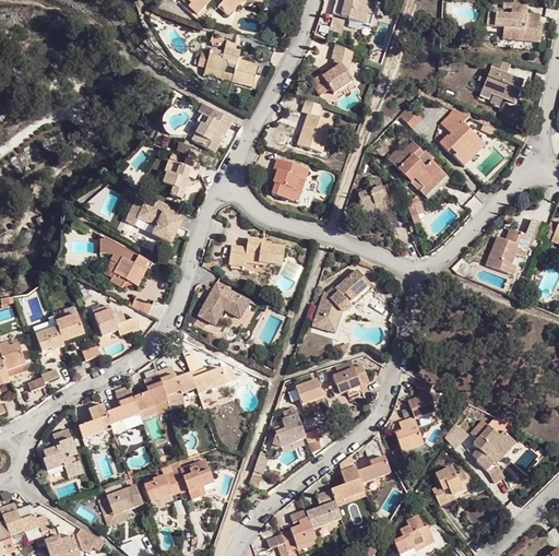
[(191,0),(192,1),(189,4),(189,6),(198,13),(199,12),(209,0),(223,0),(218,6),(228,14),(236,7),(232,1),(233,0),(191,0)]
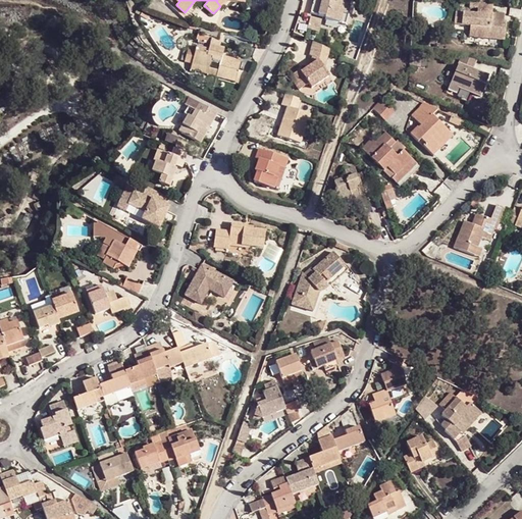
[(192,17),(204,5),(208,0),(195,0),(186,11),(192,17)]
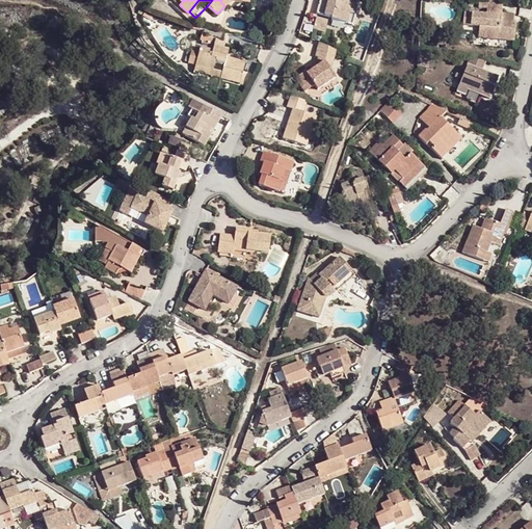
[(350,10),(353,11),(355,2),(347,0),(343,0),(342,1),(339,0),(320,0),(318,10),(324,12),(324,14),(331,15),(331,18),(347,21),(350,10)]
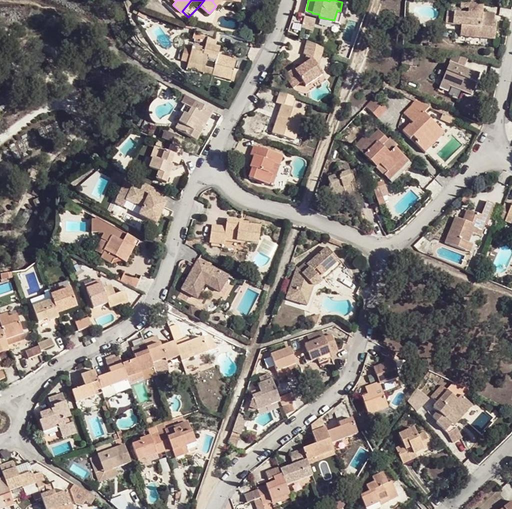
[(484,0),(462,0),(461,10),(448,9),(446,21),(463,23),(469,24),(467,35),(495,38),(497,18),(494,18),(489,18),(490,10),(483,9),(484,0)]
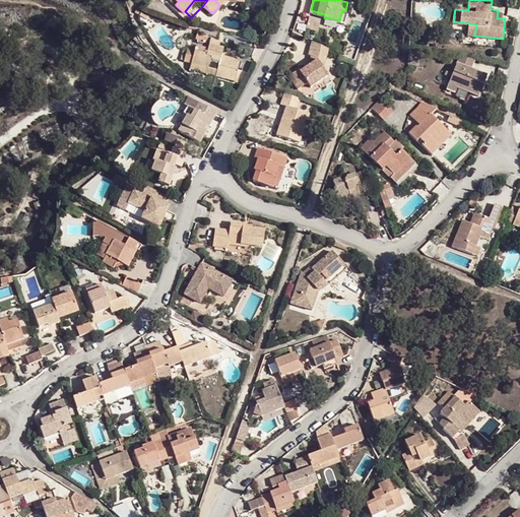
[(140,13),(140,14),(146,17),(151,9),(144,6),(140,13)]
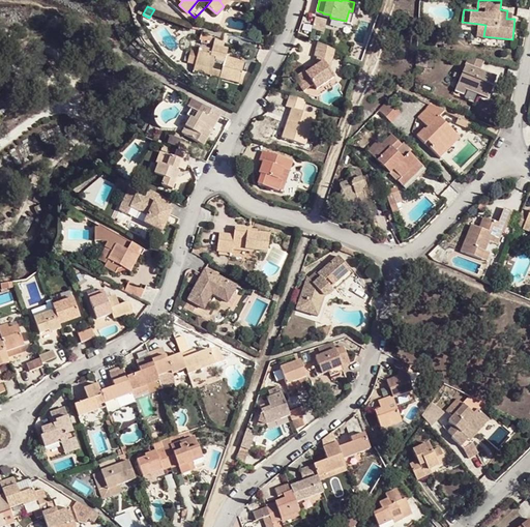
[(322,26),(324,17),(316,15),(313,24),(322,26)]
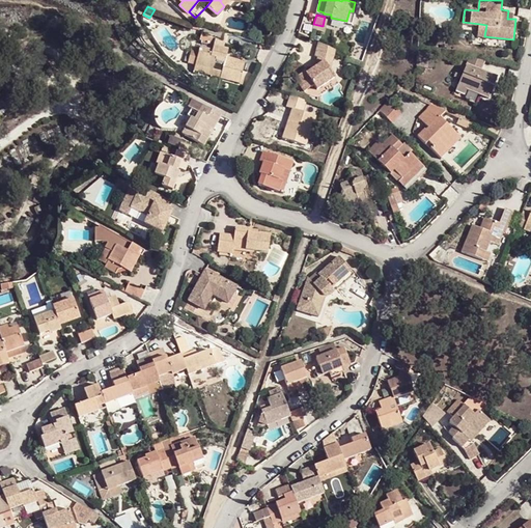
[(201,45),(196,62),(222,71),(221,76),(229,79),(230,76),(241,78),(246,59),(226,54),(222,53),(223,46),(227,32),(203,26),(202,29),(200,37),(215,42),(213,48),(201,45)]
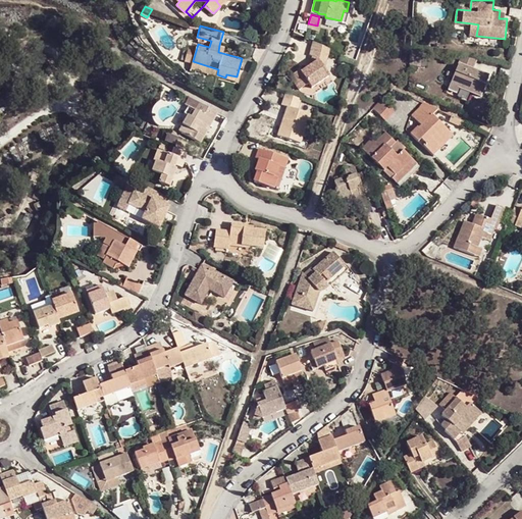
[(327,56),(329,47),(313,39),(310,53),(313,53),(311,63),(301,68),(300,67),(290,74),(299,88),(309,82),(312,86),(329,73),(325,66),(319,57),(320,53),(327,56)]
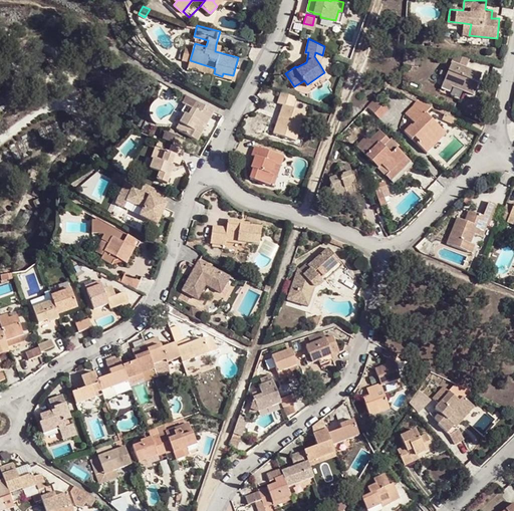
[(405,49),(404,62),(415,62),(416,49),(405,49)]
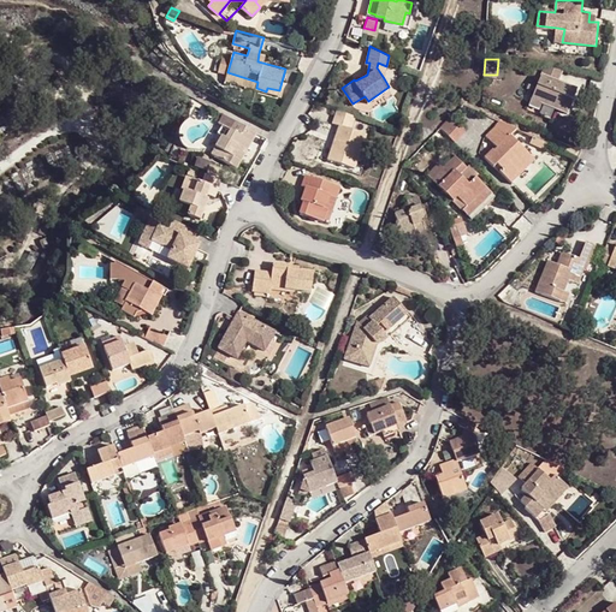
[(386,66),(378,63),(377,67),(384,78),(386,66)]
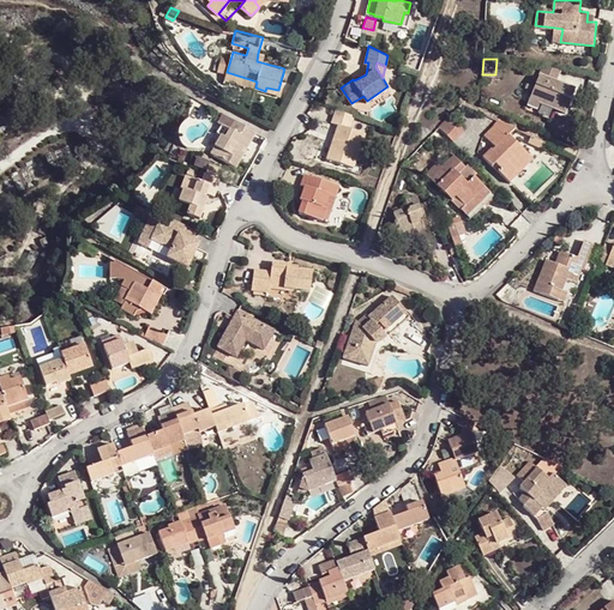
[(561,68),(543,64),(530,94),(541,98),(540,100),(555,107),(565,112),(576,86),(564,82),(563,84),(559,82),(560,79),(558,78),(561,68)]
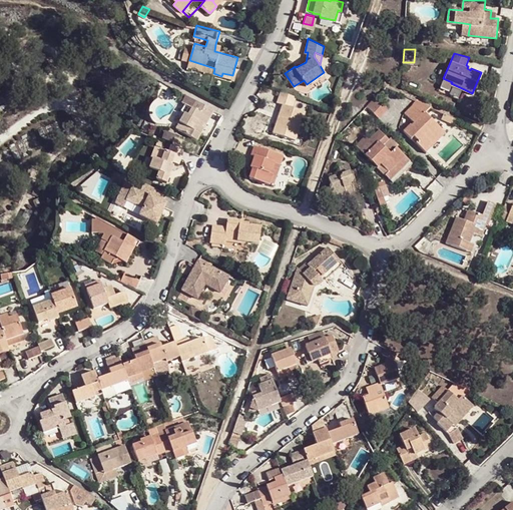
[(214,68),(189,60),(188,66),(213,73),(214,68)]
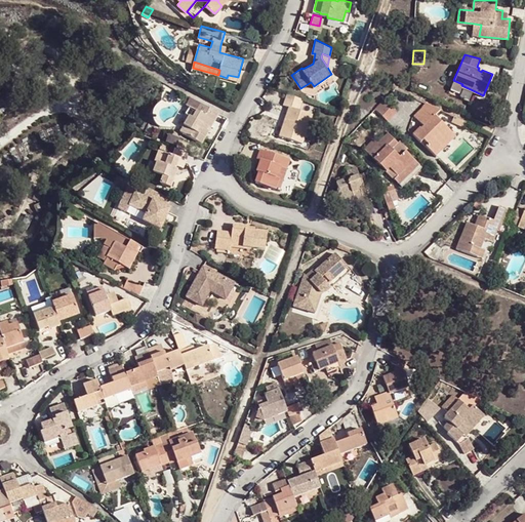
[(459,90),(461,85),(462,84),(453,80),(452,80),(449,86),(459,90)]
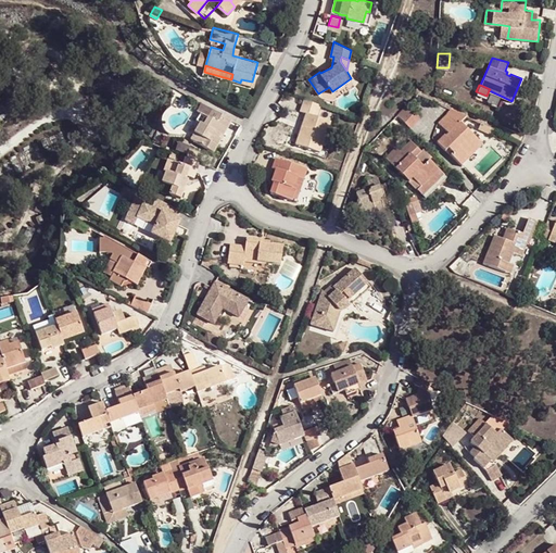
[(317,114),(320,102),(303,97),(300,109),(306,111),(297,142),(320,150),(330,118),(317,114)]
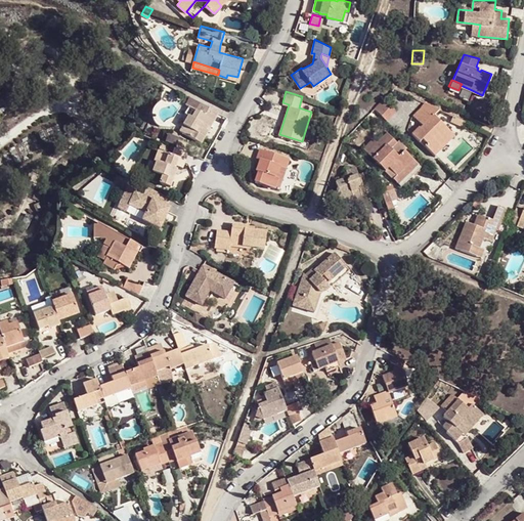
[(397,109),(385,97),(375,106),(388,119),(397,109)]
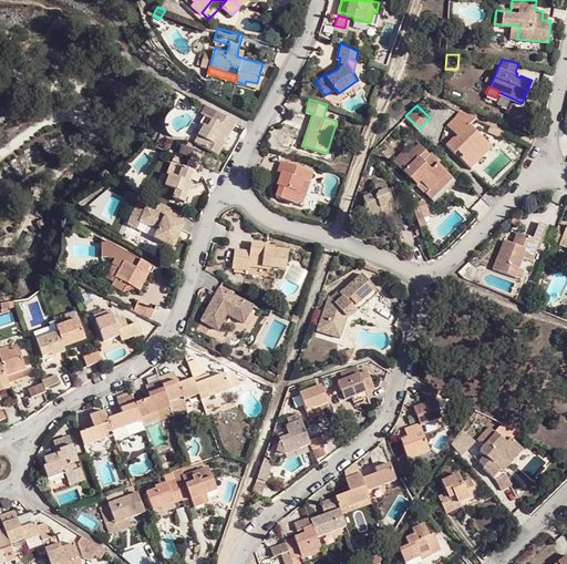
[(237,120),(217,109),(213,116),(208,124),(204,123),(195,140),(219,152),(237,120)]
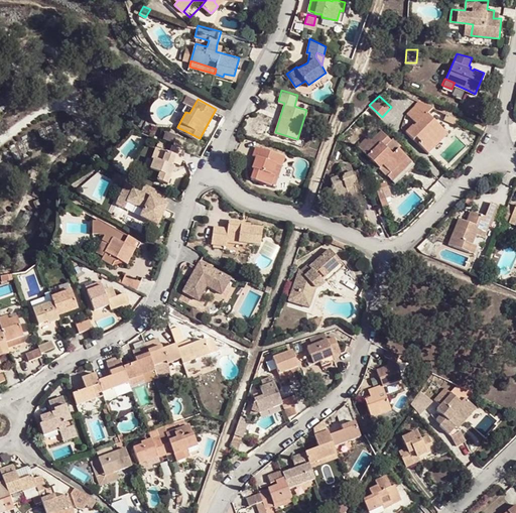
[(428,111),(433,106),(420,99),(407,112),(416,121),(414,123),(413,122),(406,129),(426,149),(446,130),(428,111)]
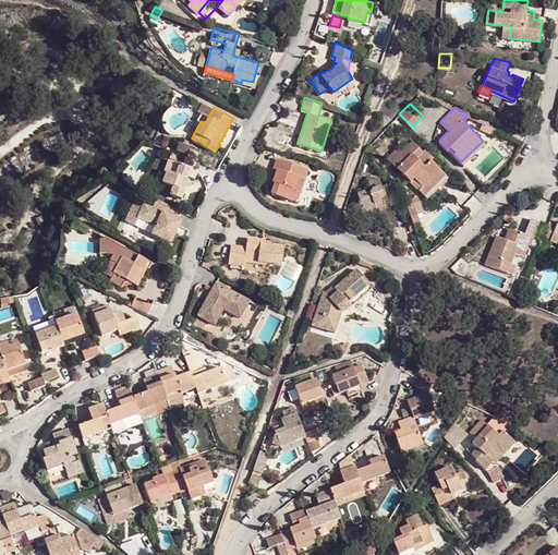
[(198,119),(201,121),(205,122),(209,115),(202,111),(198,119)]
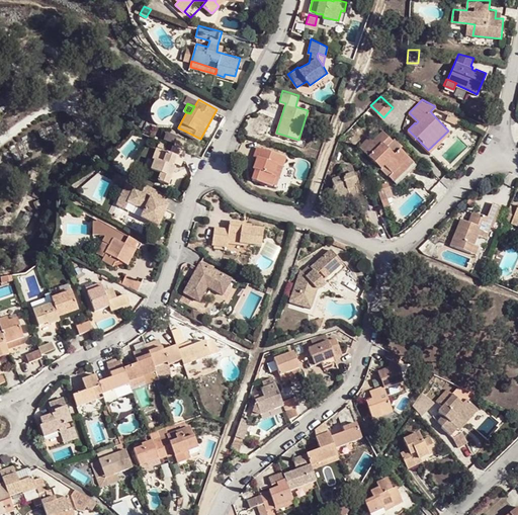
[(459,123),(461,118),(449,113),(446,118),(459,123)]
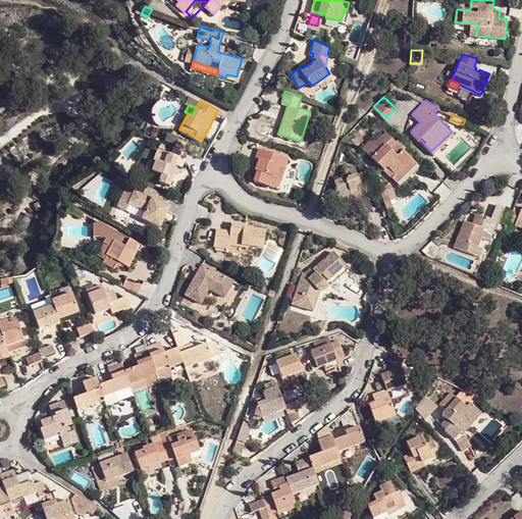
[(395,172),(392,175),(397,180),(417,161),(404,148),(398,154),(390,147),(396,141),(386,131),(376,140),(366,150),(385,168),(388,166),(395,172)]
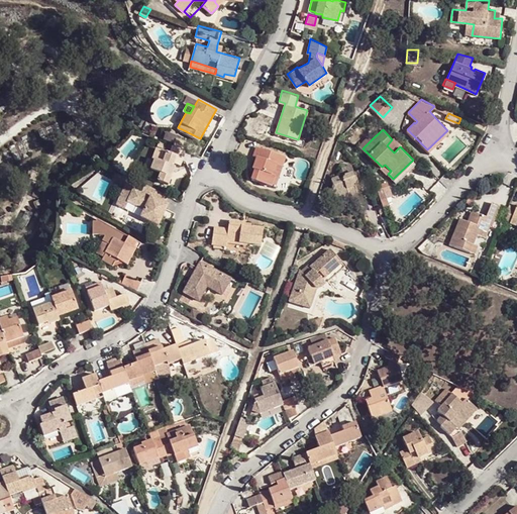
[(449,132),(447,130),(427,149),(429,151),(449,132)]
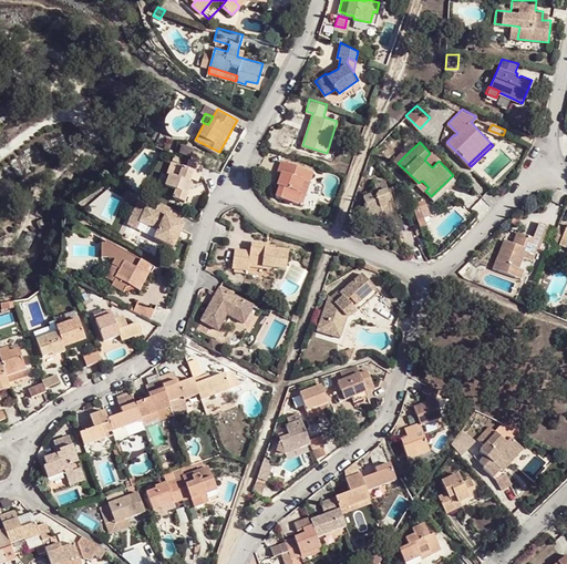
[(192,144),(188,152),(213,162),(216,153),(192,144)]
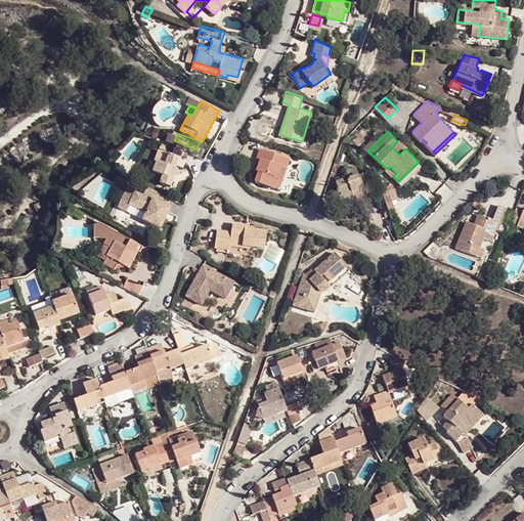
[(405,148),(397,141),(392,147),(399,155),(405,148)]
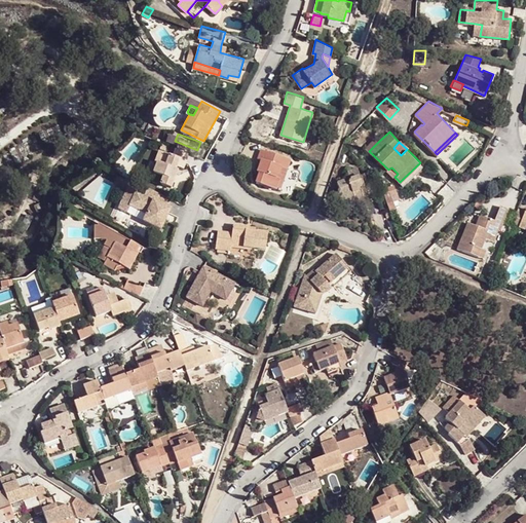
[(190,151),(176,146),(173,153),(159,149),(156,159),(157,160),(154,171),(163,174),(160,182),(173,186),(180,167),(177,166),(178,164),(184,166),(190,151)]
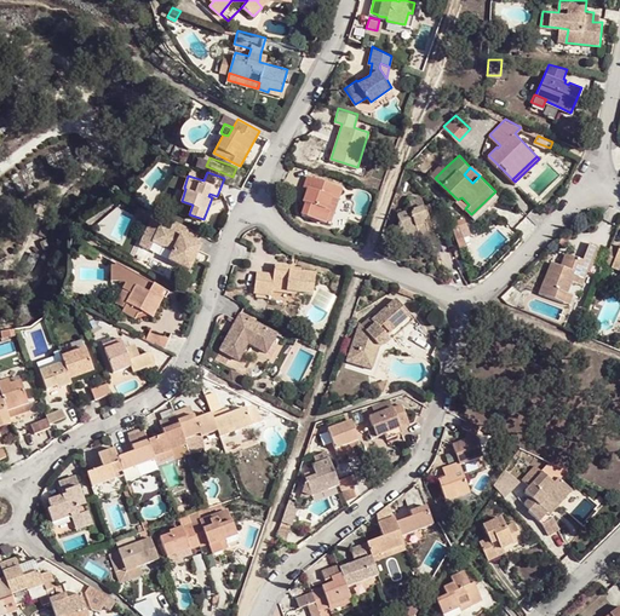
[(331,195),(338,197),(343,185),(308,173),(304,185),(308,185),(304,200),(305,201),(302,213),(326,220),(329,209),(327,208),(331,195)]
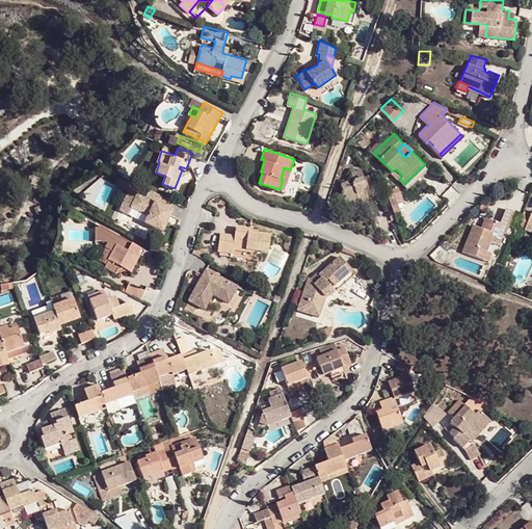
[(291,170),(290,169),(284,167),(281,179),(283,180),(288,181),(291,170)]
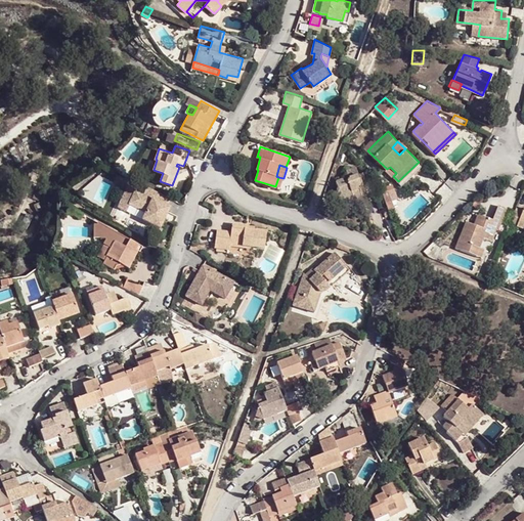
[(387,169),(393,176),(396,173),(390,167),(387,169)]
